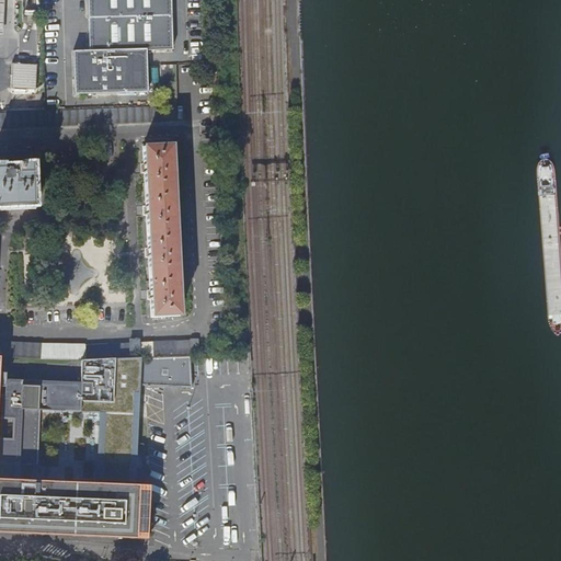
[(171,0),(88,0),(89,19),(172,16),(171,0)]
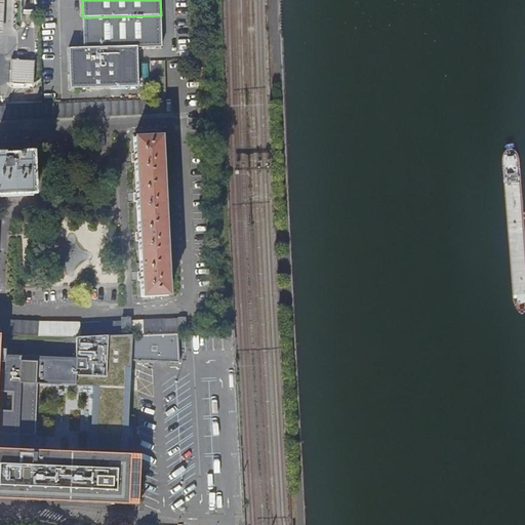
[(69,48),(70,89),(138,87),(137,48),(162,47),(161,15),(83,17),(84,47),(69,48)]
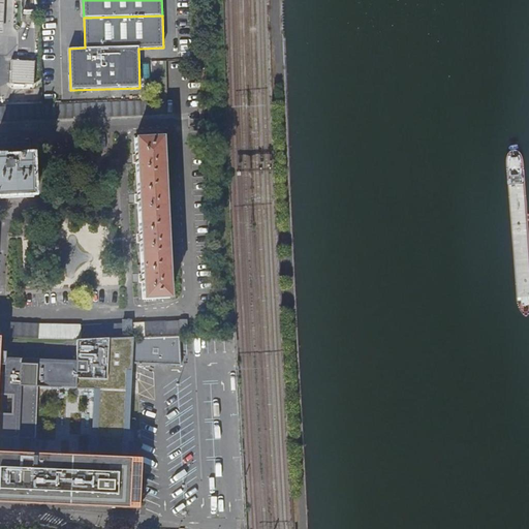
[(0,105),(0,121),(166,115),(165,99),(167,99),(165,61),(151,61),(153,100),(0,105)]
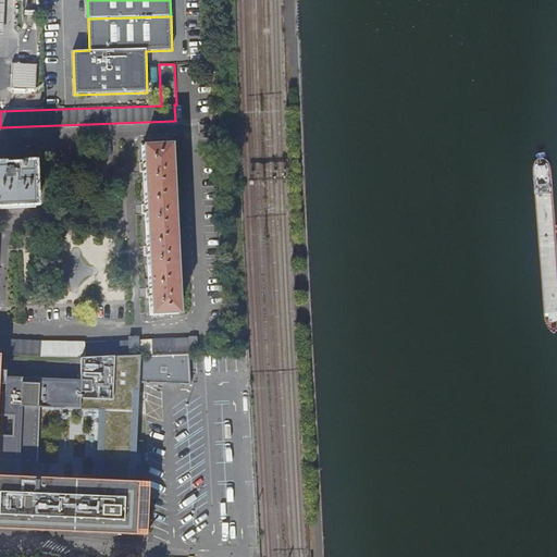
[(11,64),(9,88),(36,90),(37,65),(11,64)]
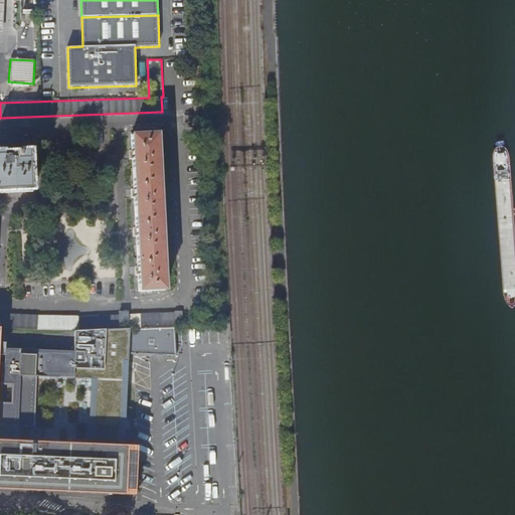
[(132,136),(139,291),(164,290),(157,134),(132,136)]
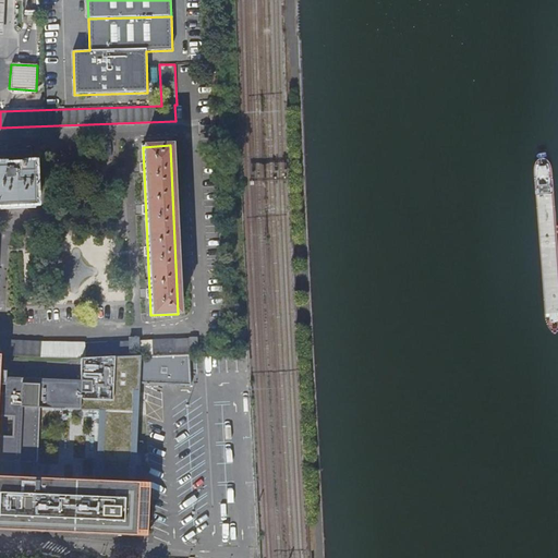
[(0,149),(0,207),(35,206),(32,148),(0,149)]
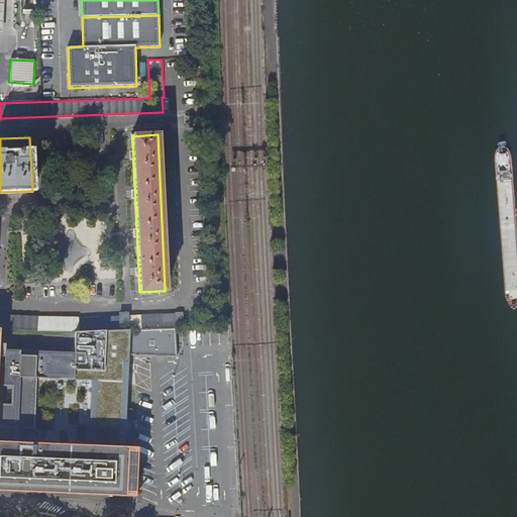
[(0,314),(0,328),(37,330),(38,316),(0,314)]
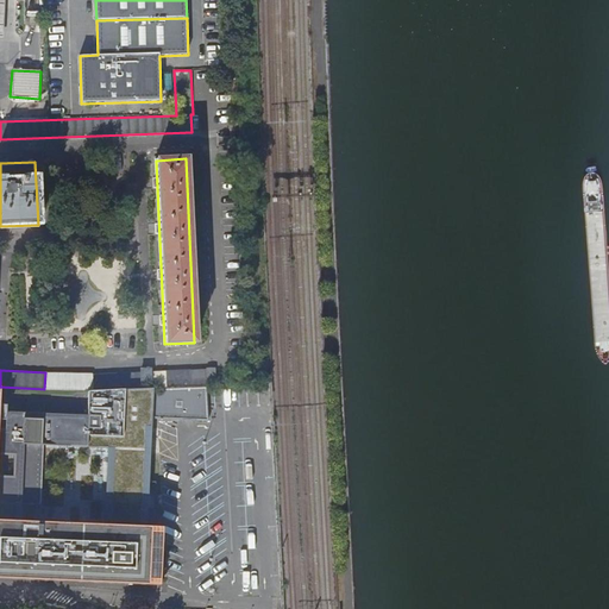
[(151,389),(169,388),(206,385),(205,370),(168,372),(151,374),(150,370),(140,370),(142,384),(151,383),(151,389)]
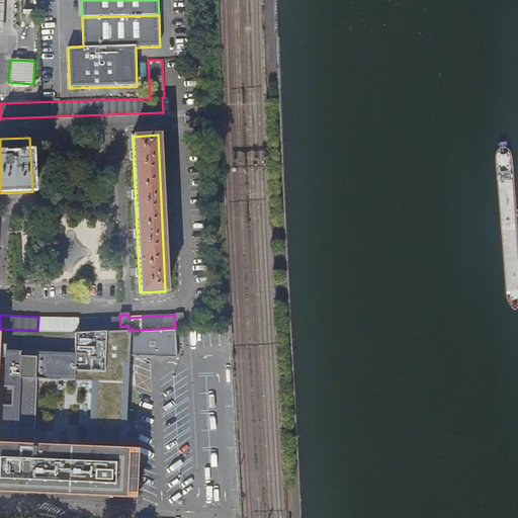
[(174,315),(175,328),(176,328),(184,328),(184,315),(174,315)]
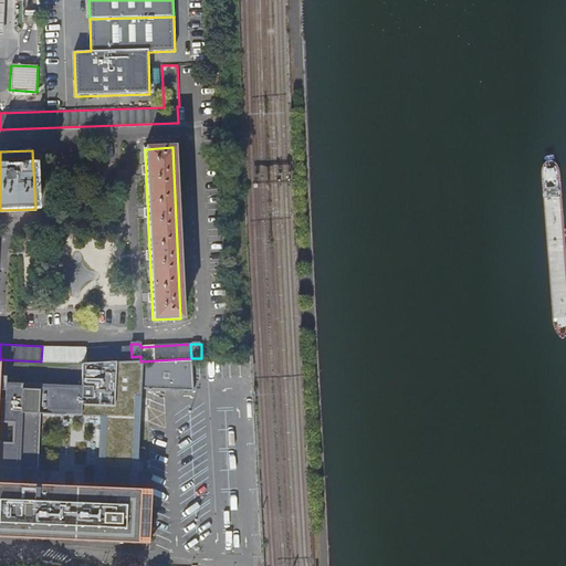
[(85,348),(42,346),(41,362),(86,364),(85,348)]
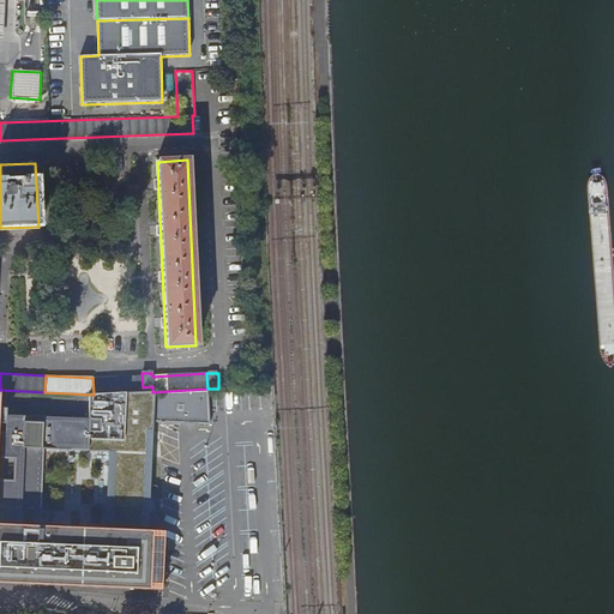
[(142,377),(92,378),(94,395),(142,392),(142,377)]
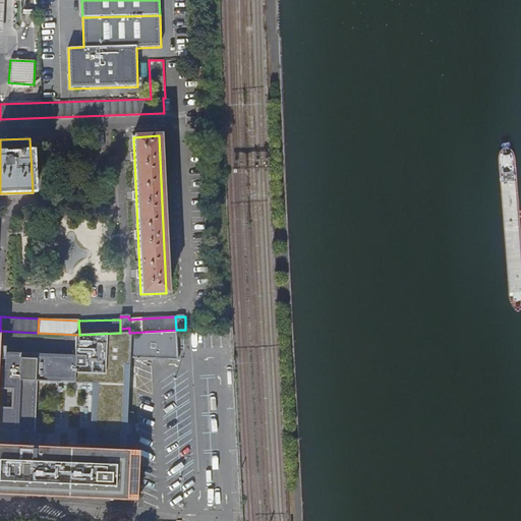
[(129,333),(130,358),(177,361),(179,361),(177,330),(176,330),(145,332),(129,333)]
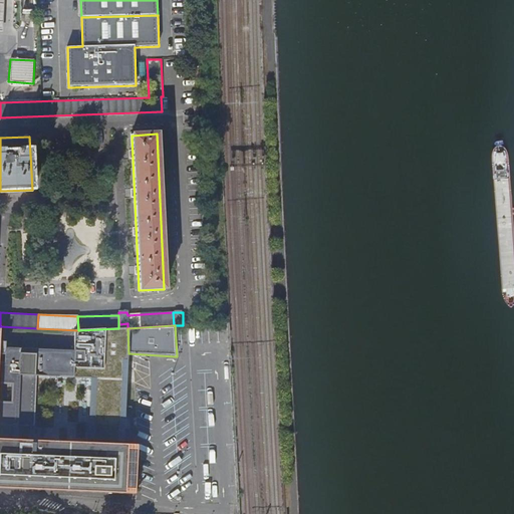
[(129,353),(127,328),(118,328),(78,330),(37,328),(0,326),(0,492),(141,501),(129,353)]
